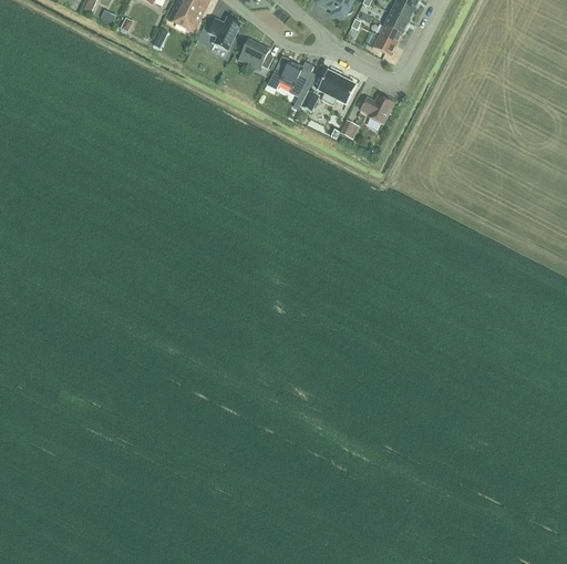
[(91,10),(95,0),(86,0),(83,7),(91,10)]
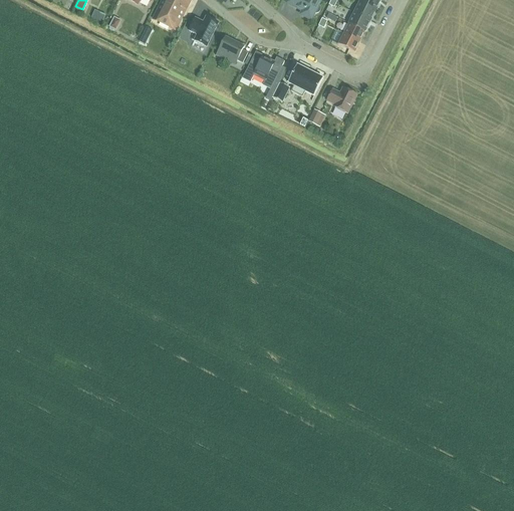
[(154,18),(155,15),(176,26),(175,28),(176,28),(190,0),(161,0),(153,17),(154,18)]
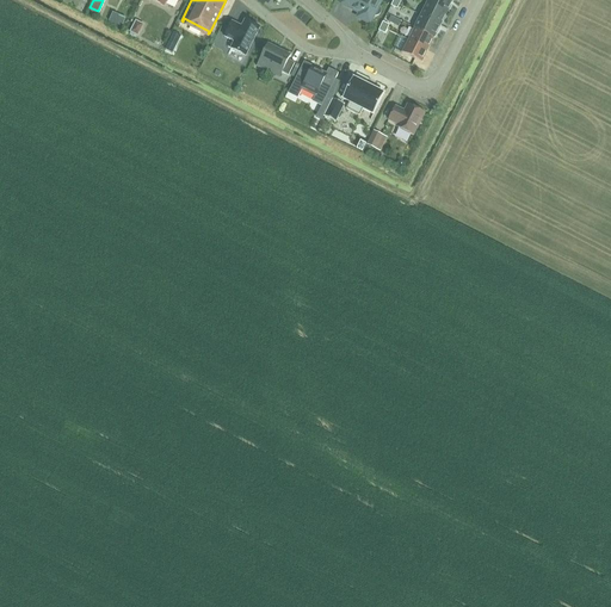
[(341,0),(341,1),(351,6),(352,5),(360,8),(357,16),(369,22),(372,14),(376,14),(378,14),(380,13),(380,11),(378,8),(377,6),(380,0),(341,0)]
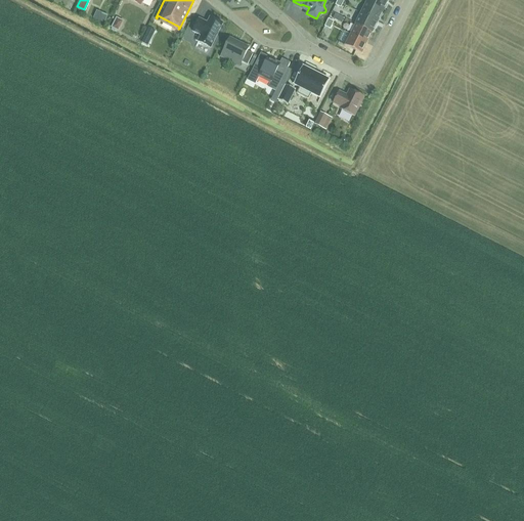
[(360,10),(378,19),(383,9),(365,0),(360,10)]
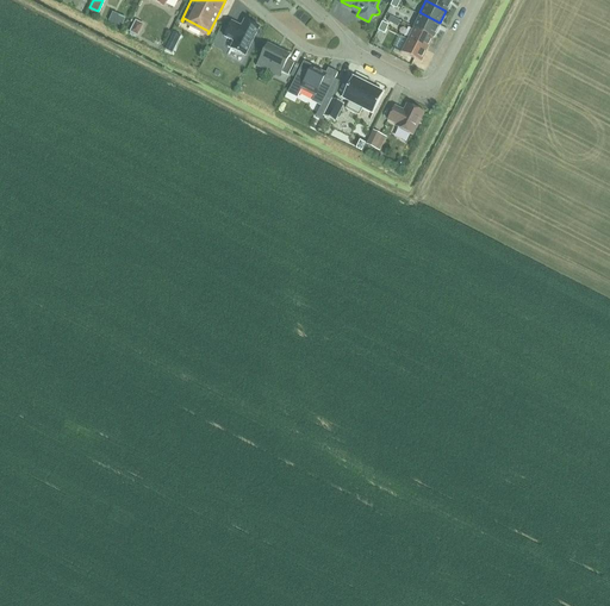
[(425,0),(446,11),(452,0),(425,0)]
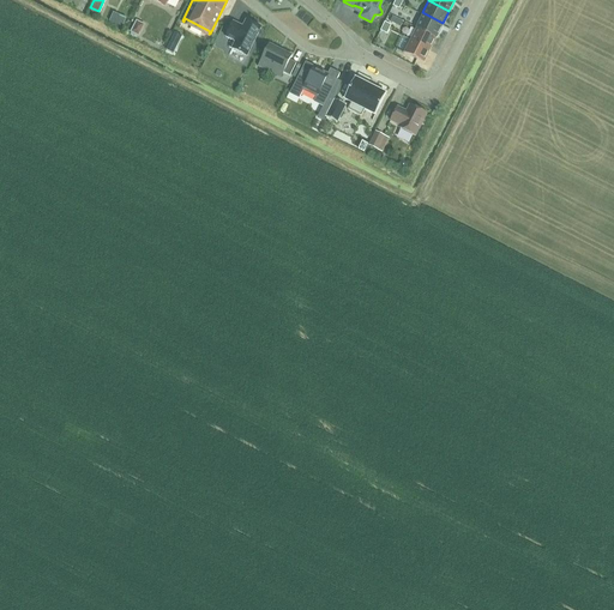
[(107,5),(103,14),(115,20),(119,11),(107,5)]
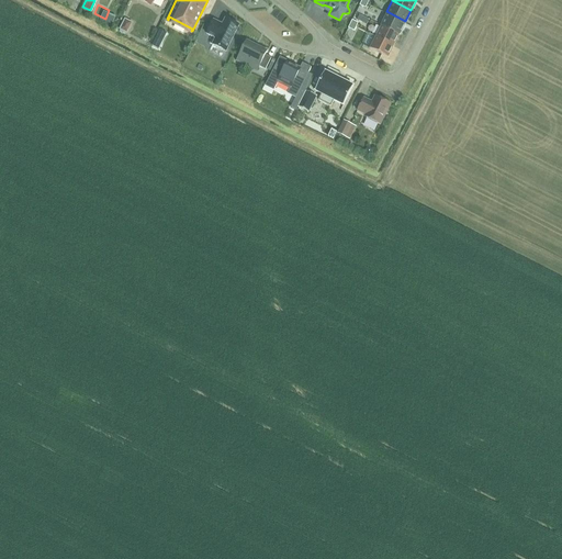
[(110,11),(105,20),(112,22),(115,14),(110,11)]
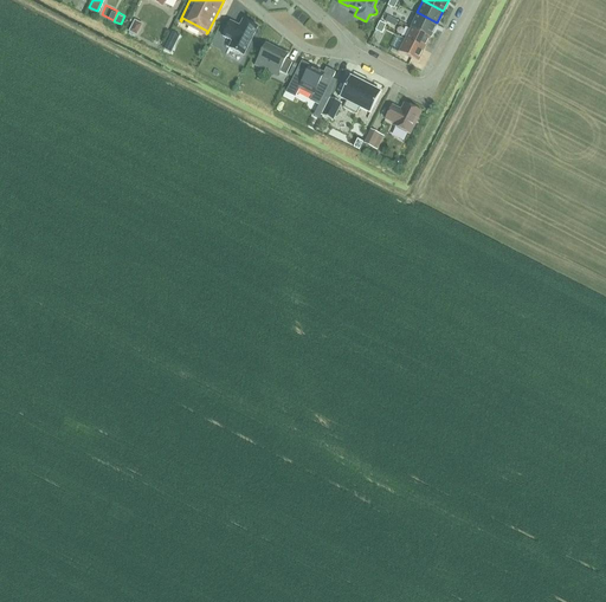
[(417,12),(411,25),(431,34),(437,23),(417,12)]
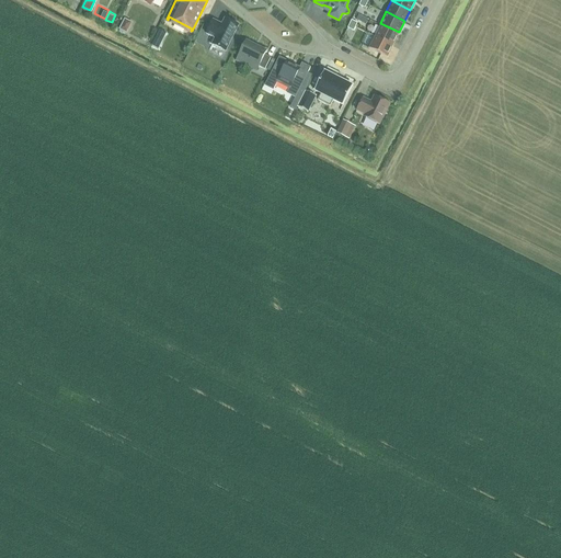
[(132,20),(125,16),(119,26),(126,30),(132,20)]
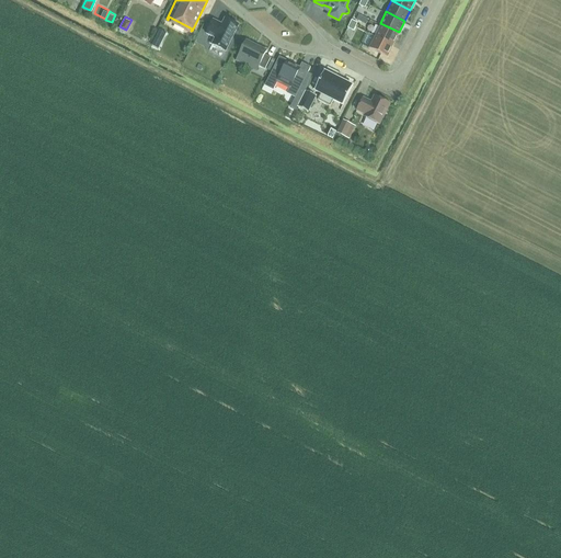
[(225,16),(221,22),(213,18),(206,32),(215,36),(212,42),(225,48),(237,22),(225,16)]
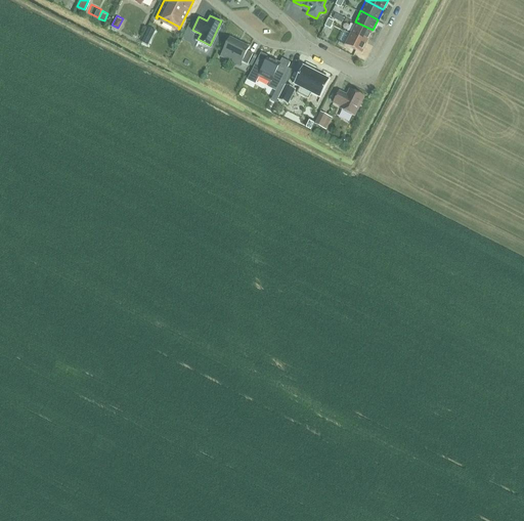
[(355,22),(350,32),(366,40),(372,30),(373,31),(373,30),(355,22)]
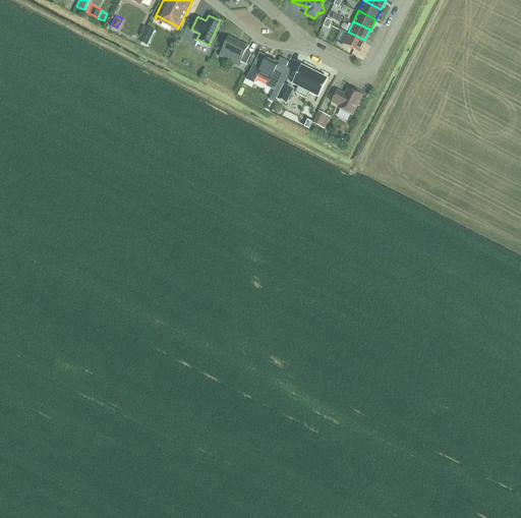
[(140,40),(147,43),(154,29),(148,25),(140,40)]
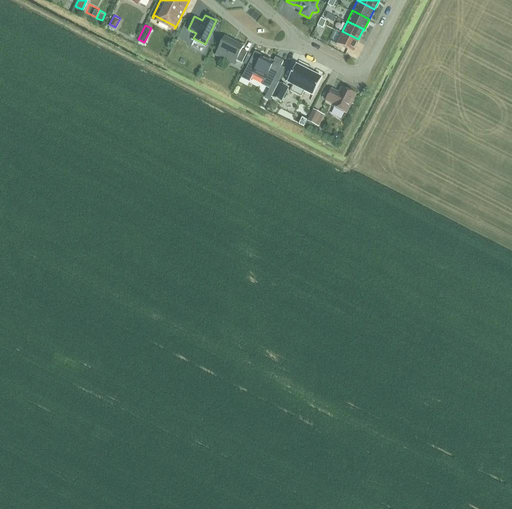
[(353,50),(358,39),(342,31),(337,42),(353,50)]
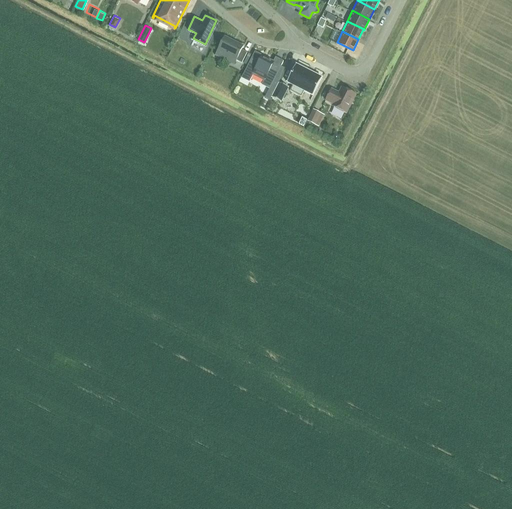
[(247,50),(242,48),(243,44),(224,34),(217,49),(224,52),(222,57),(227,59),(229,55),(242,61),(247,50)]
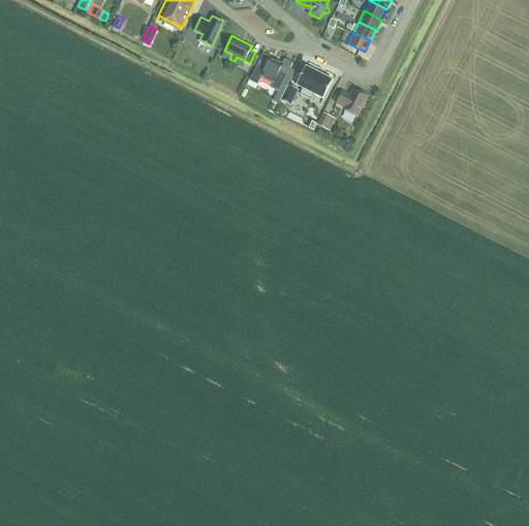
[(282,61),(263,51),(249,79),(257,83),(261,74),(273,81),(270,86),(278,90),(292,61),(284,57),(282,61)]
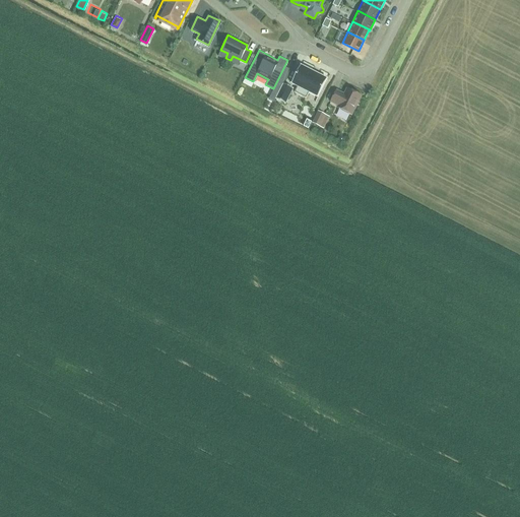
[(306,97),(309,90),(317,94),(327,77),(301,63),(291,81),(298,84),(295,90),(306,97)]
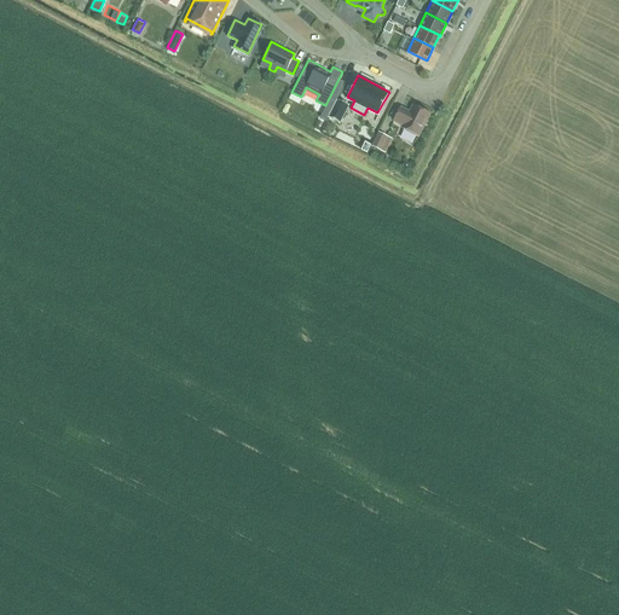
[(340,121),(348,103),(337,98),(329,115),(340,121)]
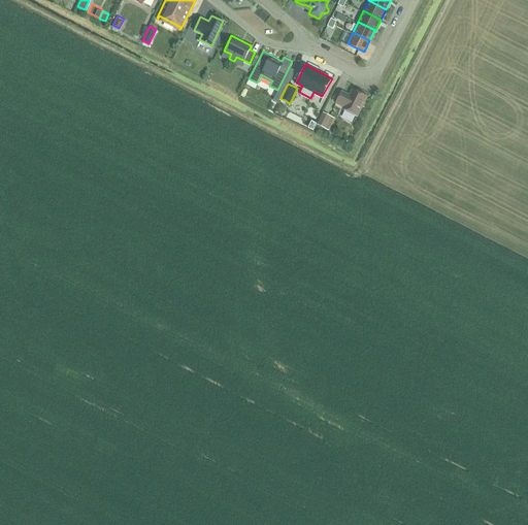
[(342,107),(357,115),(366,96),(352,89),(350,94),(341,90),(335,102),(343,105),(342,107)]
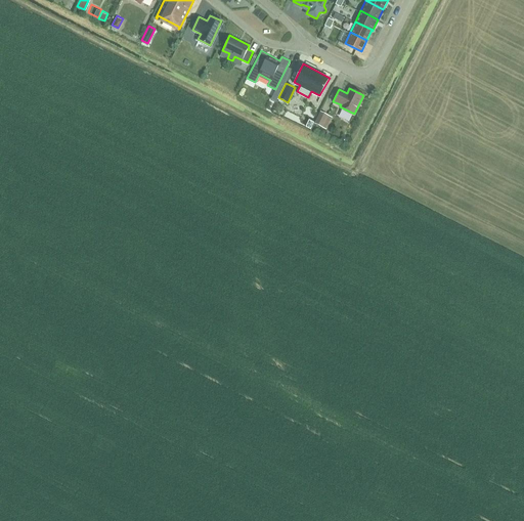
[(329,115),(320,111),(315,122),(322,126),(329,115)]
